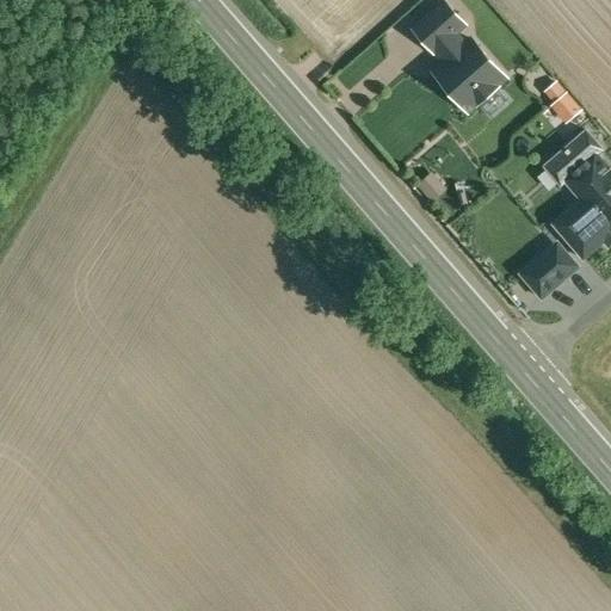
[(445,4),(415,30),(432,50),(436,48),(452,34),(463,23),(445,4)]
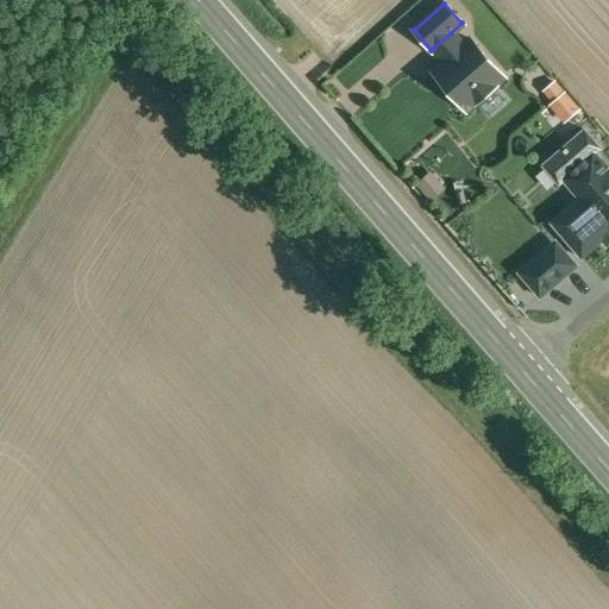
[(471,41),(463,48),(451,33),(434,48),(447,62),(433,74),(465,110),(476,100),(477,102),(495,88),(493,86),(503,76),(471,41)]
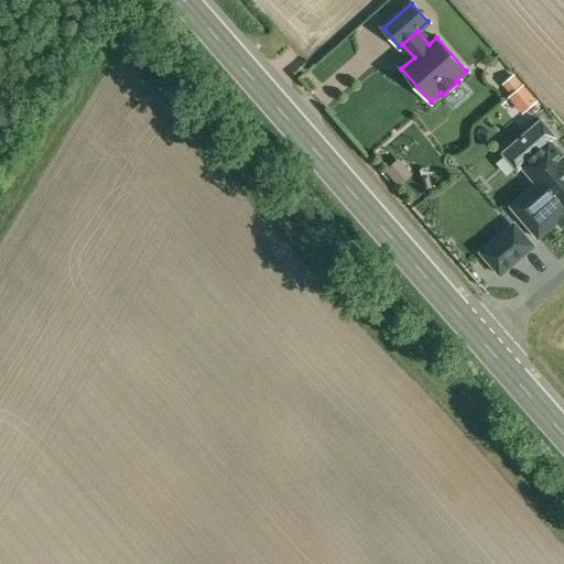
[(522,115),(538,100),(514,74),(502,85),(511,95),(508,98),(522,115)]
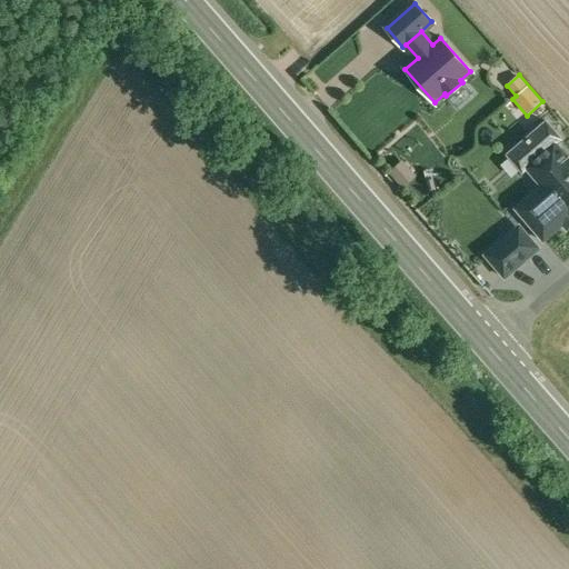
[(547,120),(506,153),(522,173),(535,165),(548,180),(516,208),(542,240),(563,222),(563,221),(568,216),(568,157),(567,153),(558,143),(563,139),(547,120)]
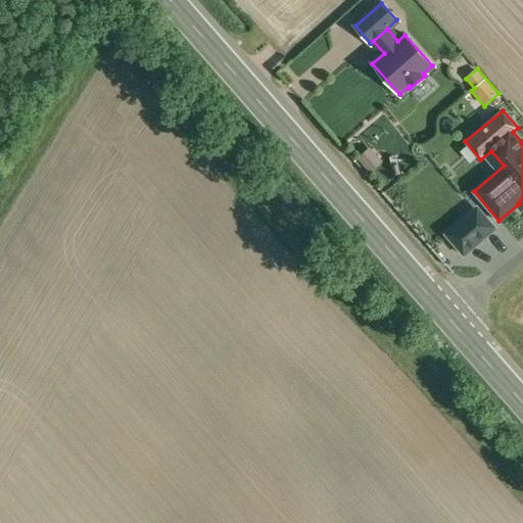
[(496,228),(477,205),(443,234),(463,256),(496,228)]
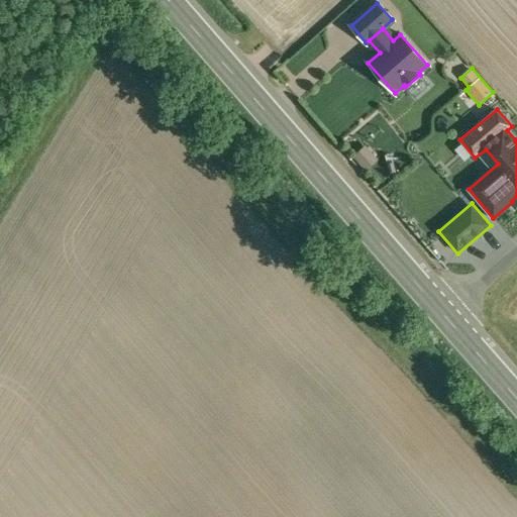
All buildings are outlined.
